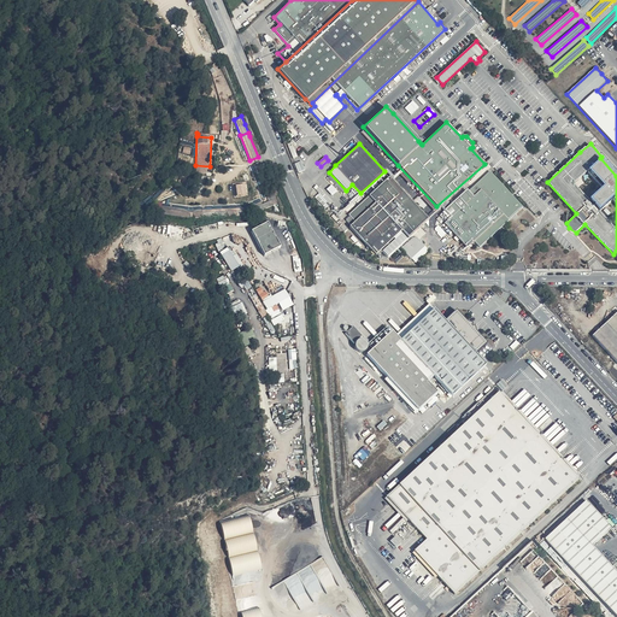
[(264,171),(260,174),(270,201),(274,199),(264,171)]
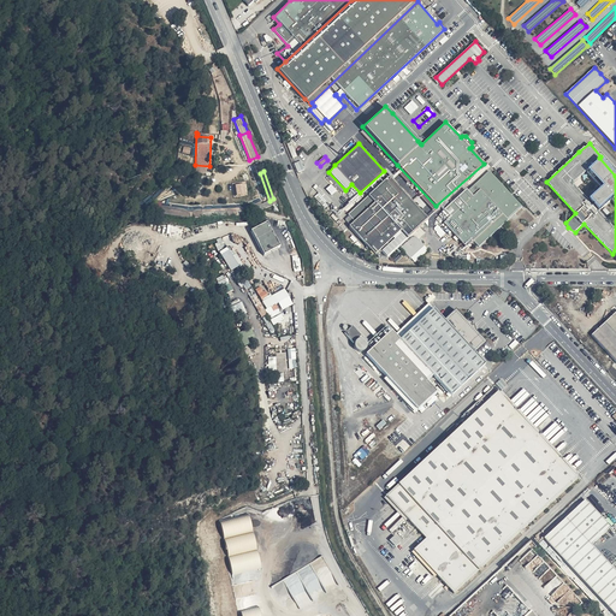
[(522,206),(489,171),(468,190),(466,189),(444,209),(450,217),(444,223),(466,248),(473,242),(479,247),(522,206)]
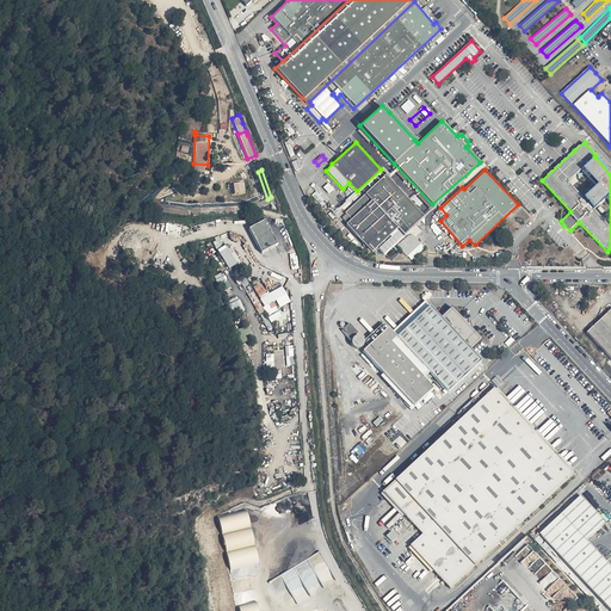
[(384,254),(388,250),(421,218),(425,216),(387,176),(383,179),(383,178),(345,213),(351,220),(346,224),(372,253),(377,247),(384,254)]
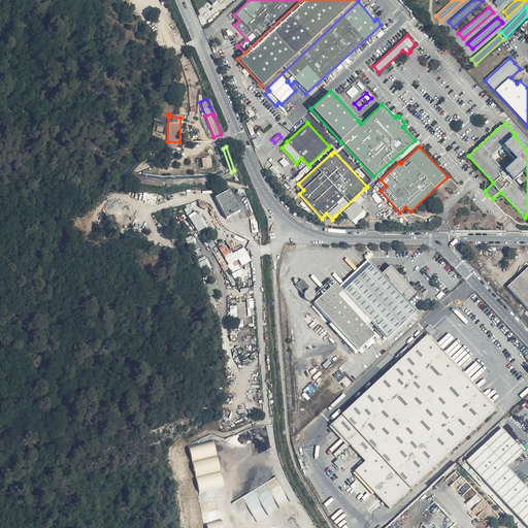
[(210,156),(202,157),(203,167),(211,166),(210,156)]
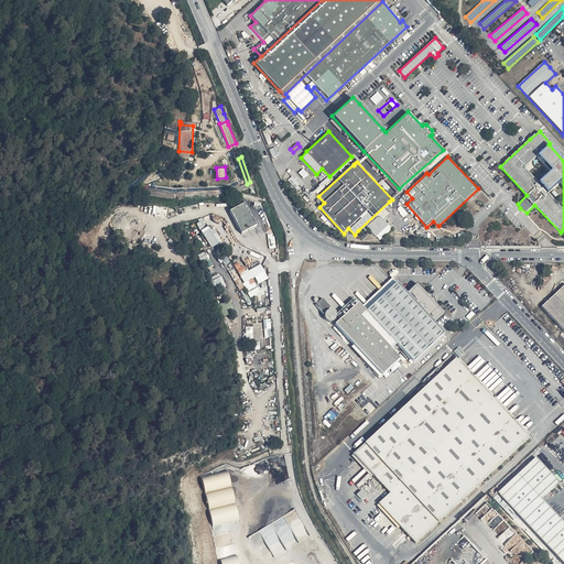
[(249,188),(247,184),(218,193),(186,193),(185,197),(224,196),(249,188)]
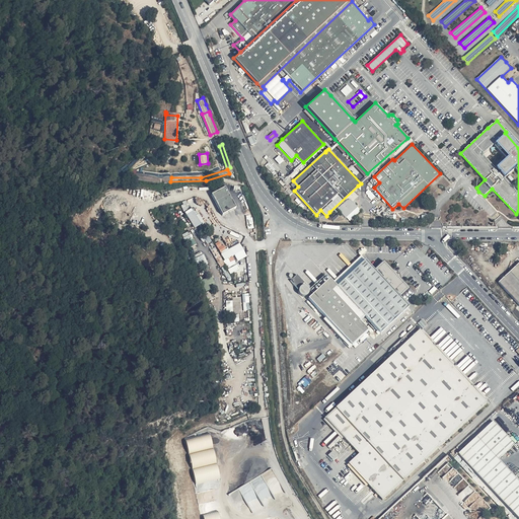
[(51,190),(50,182),(42,183),(44,192),(51,190)]
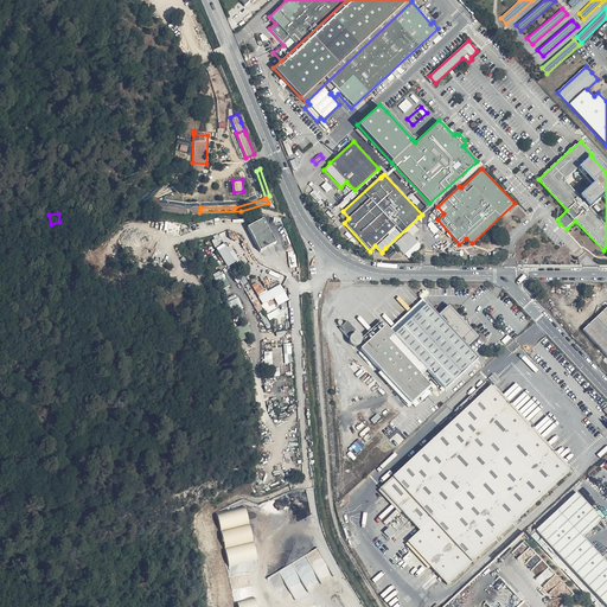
[(262,218),(247,227),(260,251),(275,243),(262,218)]
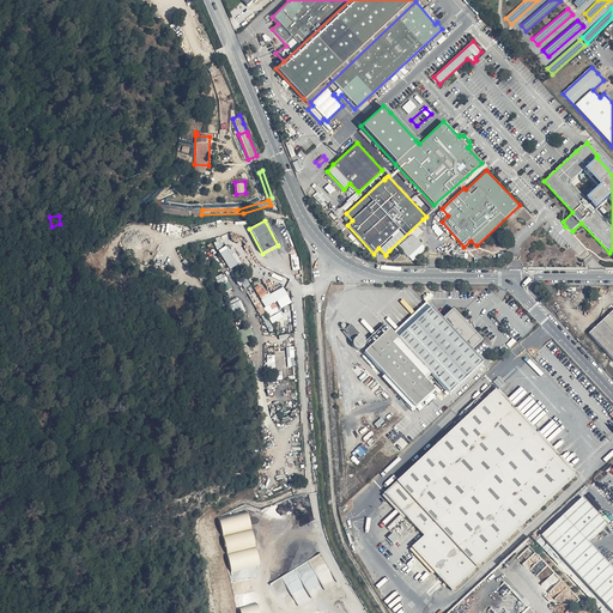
[(183,229),(174,226),(171,234),(182,236),(183,229)]
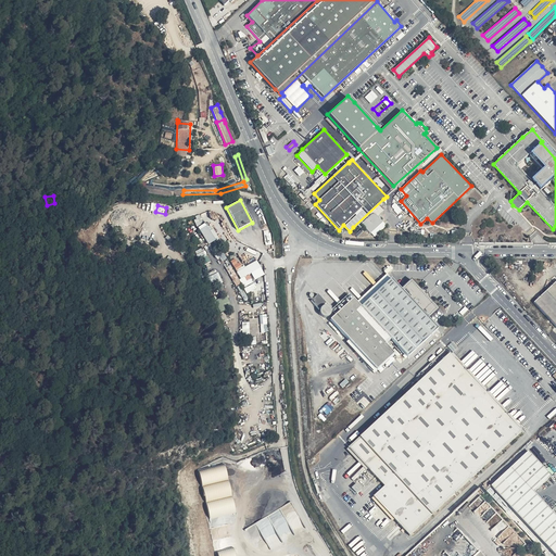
[(374,237),(386,227),(387,226),(376,214),(373,214),(361,225),(374,237)]
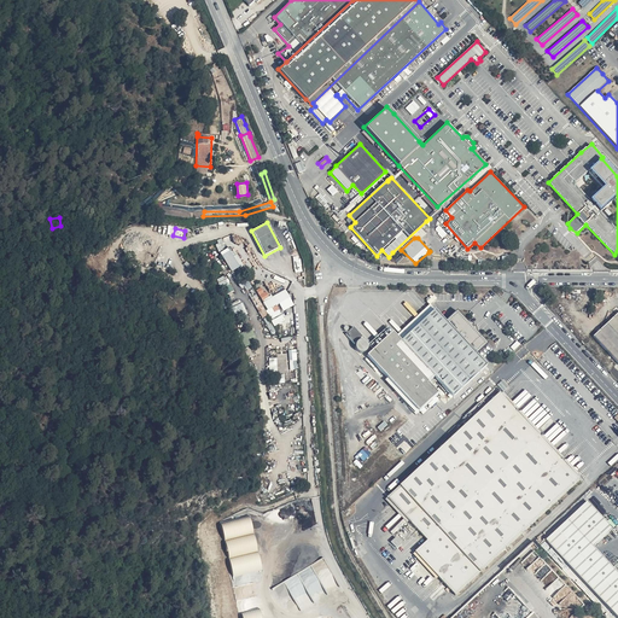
[(227,248),(219,252),(231,272),(239,267),(227,248)]
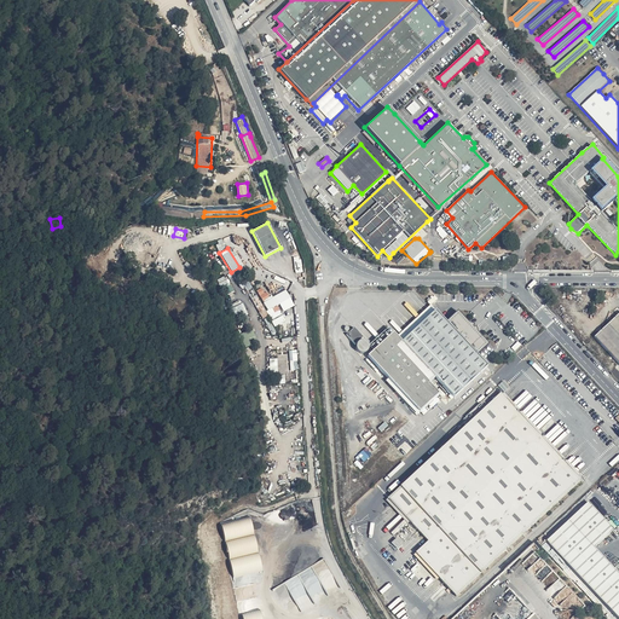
[(262,287),(258,289),(268,310),(277,305),(279,305),(284,313),(295,306),(288,294),(285,289),(273,296),(272,295),(270,298),(267,293),(266,293),(262,287)]
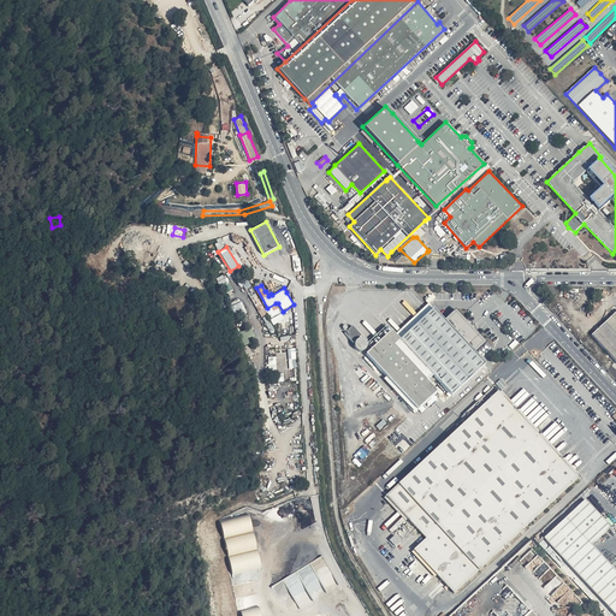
[(242,302),(231,307),(236,317),(247,312),(242,302)]
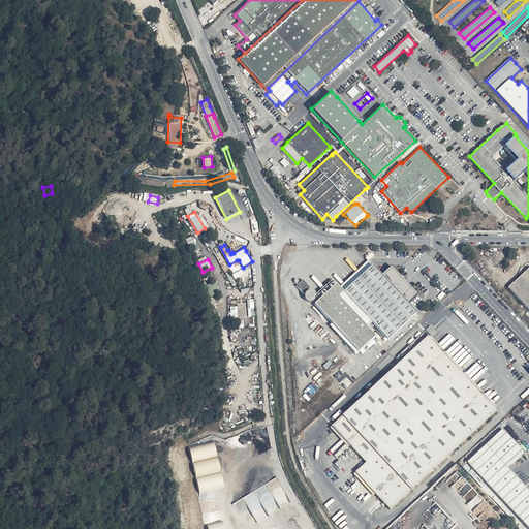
[(229,265),(227,266),(235,279),(244,275),(237,260),(229,265)]
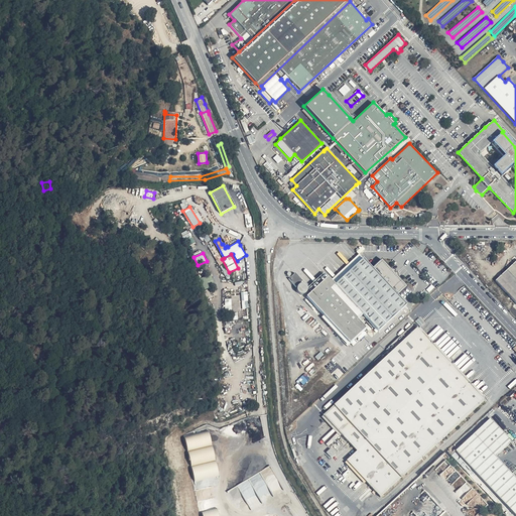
[(389,264),(381,257),(371,266),(362,257),(334,284),(327,276),(305,296),(349,343),(365,327),(357,317),(361,313),(377,331),(405,304),(397,295),(407,285),(397,273),(389,264)]
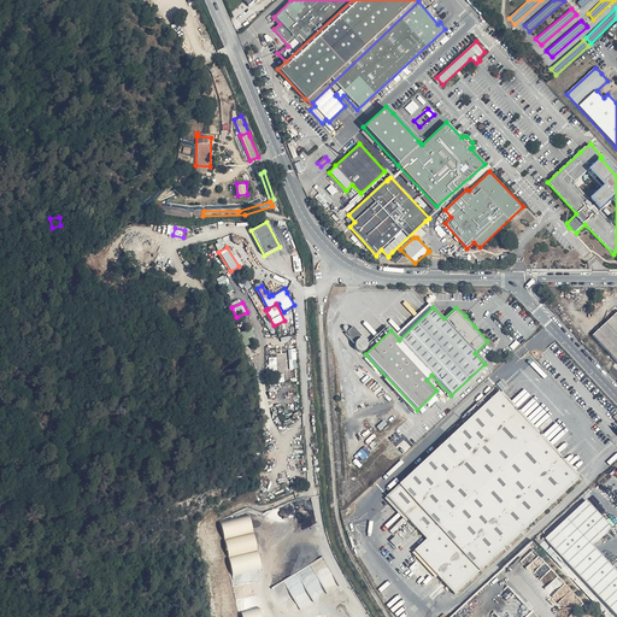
[(616,312),(592,336),(616,363),(616,312)]
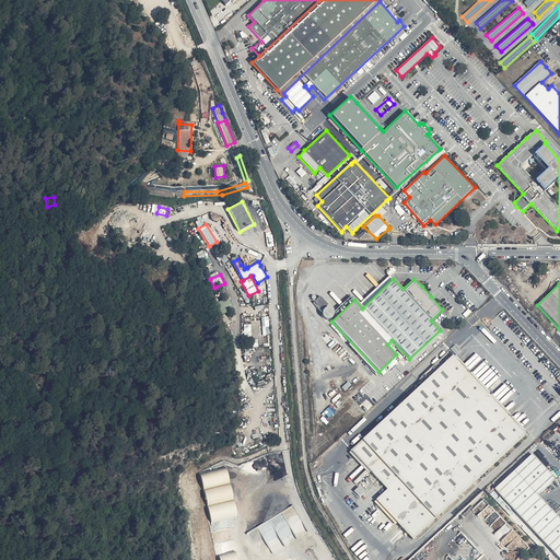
[(526,434),(448,352),(421,375),(426,380),(351,451),(387,490),(376,500),(413,539),(526,434)]
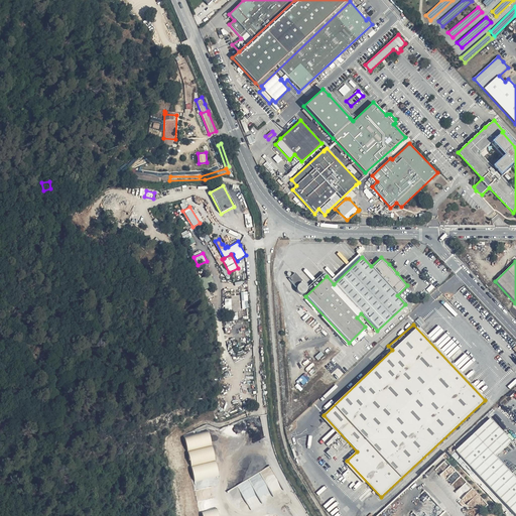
[(512,440),(492,418),(455,450),(515,515),(515,479),(495,457),(512,440)]
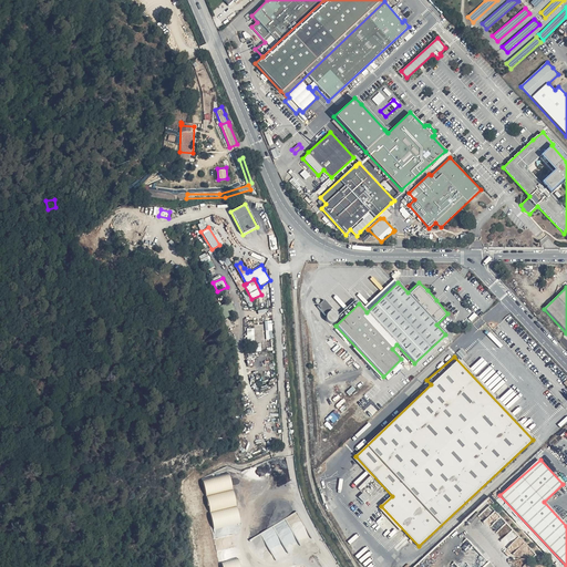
[(232,525),(240,523),(230,472),(204,477),(216,537),(234,534),(232,525)]
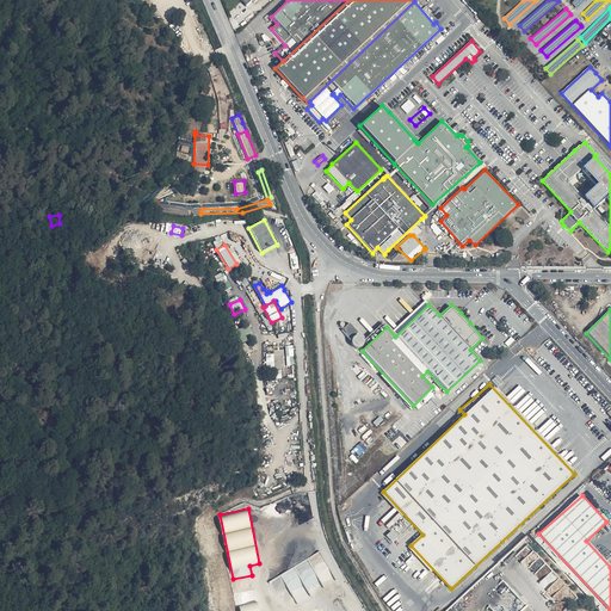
[(321,553),(267,580),(283,610),(284,610),(327,588),(323,581),(332,578),(331,575),(333,574),(321,553)]
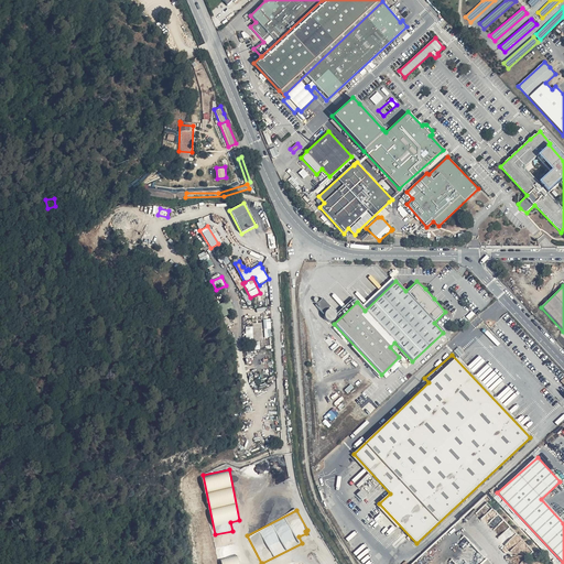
[(489,563),(487,560),(472,544),(449,563),(489,563)]
